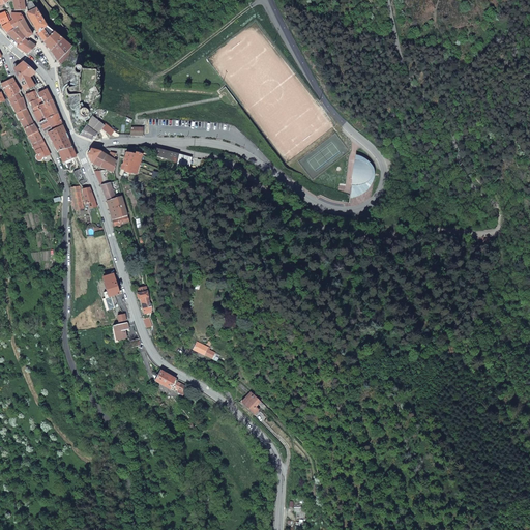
[(12,0),(13,3),(15,5),(15,10),(16,10),(25,9),(23,0),(12,0)]
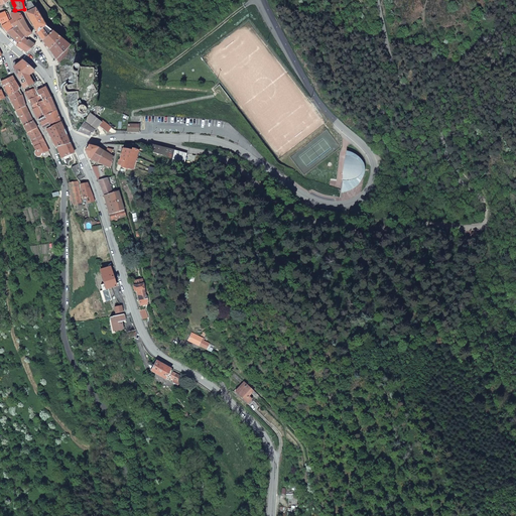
[(30,21),(37,33),(49,49),(60,38),(52,31),(45,26),(31,2),(26,3),(26,12),(26,13),(27,15),(29,18),(30,21)]
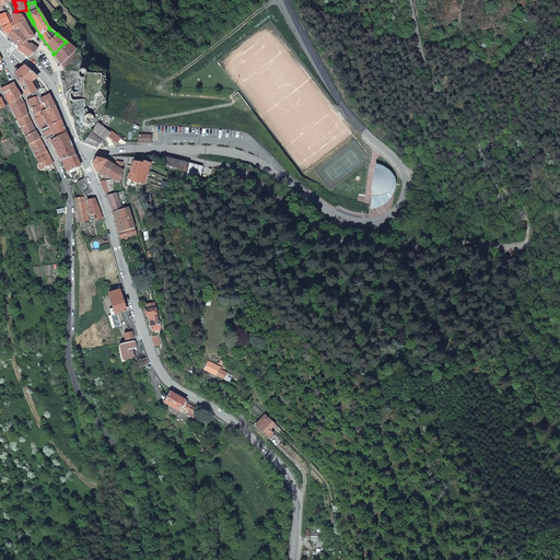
[(22,15),(11,14),(11,18),(13,21),(16,20),(19,23),(24,20),(22,15)]
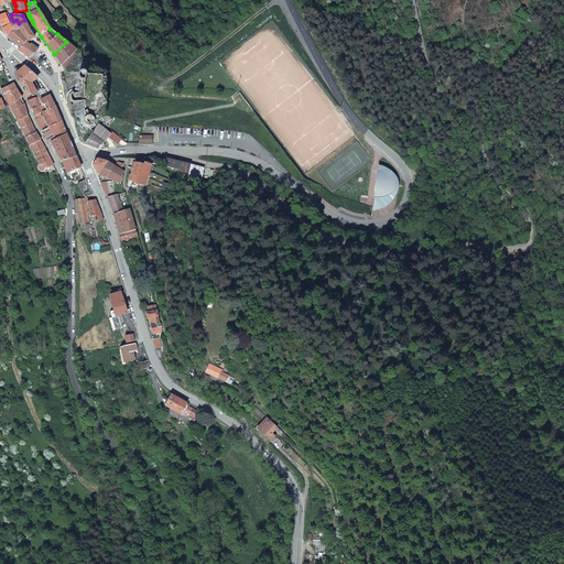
[(8,36),(18,30),(21,28),(19,23),(17,20),(13,21),(9,24),(9,22),(1,26),(1,28),(8,36)]
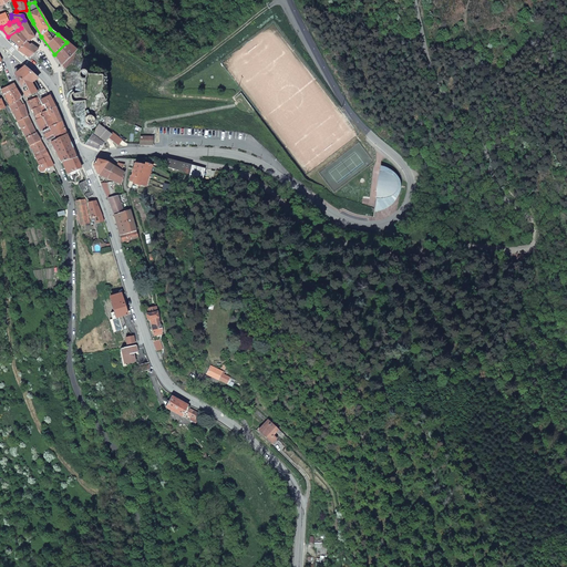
[(19,23),(21,28),(18,30),(27,40),(28,40),(29,41),(34,37),(30,30),(24,20),(19,23)]
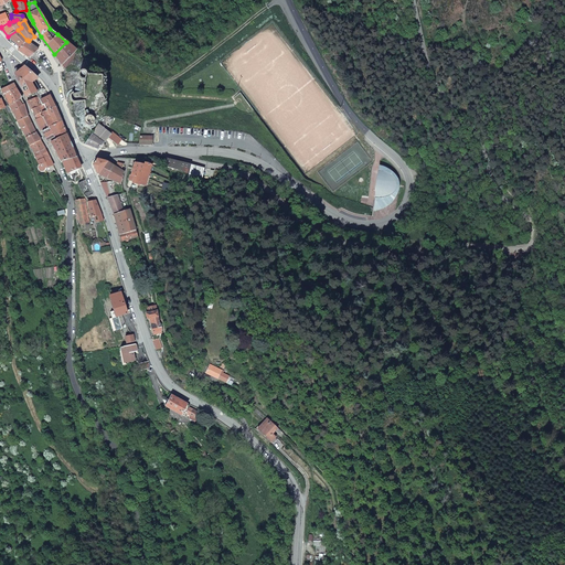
[(18,30),(8,36),(20,48),(27,41),(27,40),(18,30)]
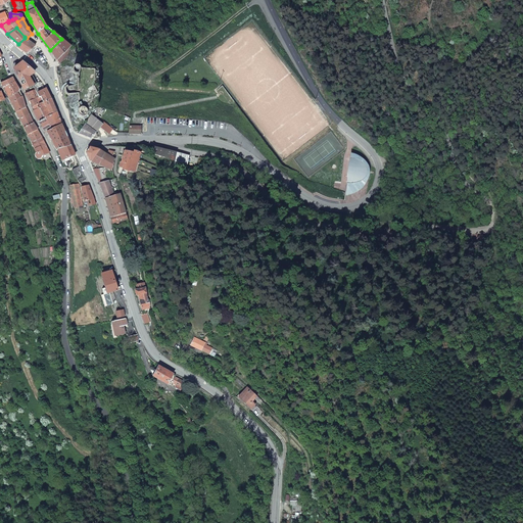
[(25,38),(18,44),(16,46),(27,53),(32,49),(35,45),(25,38)]
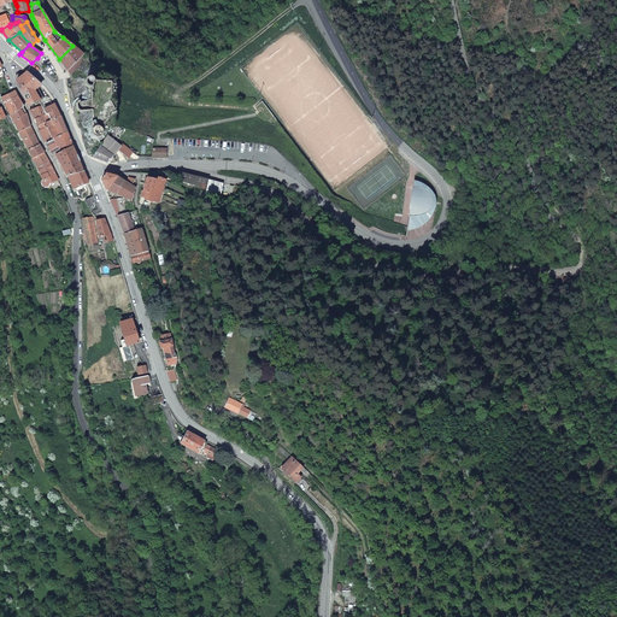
[(78,68),(84,56),(72,46),(59,59),(70,75),(75,70),(78,68)]
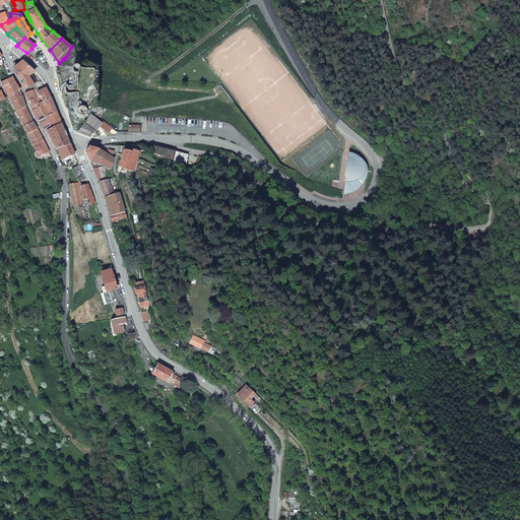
[(35,72),(21,62),(13,69),(23,89),(35,84),(29,75),(35,72)]
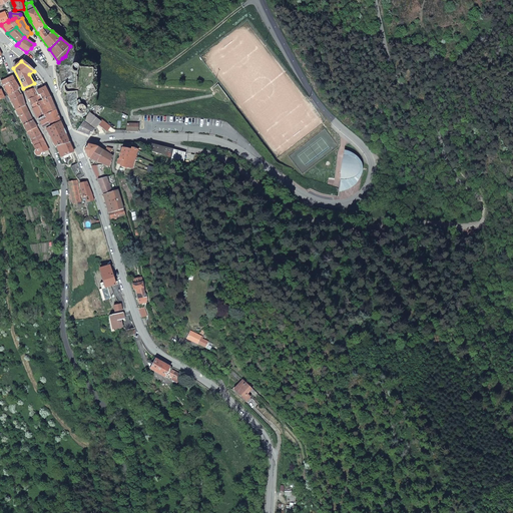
[(93,83),(95,68),(82,66),(81,65),(78,64),(75,64),(73,66),(73,69),(74,71),(75,72),(77,73),(76,82),(72,82),(71,82),(68,83),(66,83),(64,85),(64,88),(65,92),(66,93),(76,92),(77,102),(78,104),(79,104),(77,105),(77,107),(77,109),(78,111),(79,112),(81,113),(82,113),(84,112),(86,110),(86,108),(86,106),(88,105),(89,101),(92,91),(93,91),(95,90),(96,89),(93,83)]
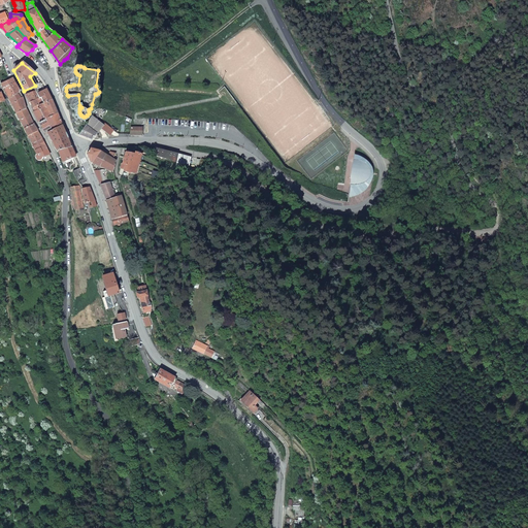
[(12,78),(0,84),(3,89),(14,81),(12,78)]
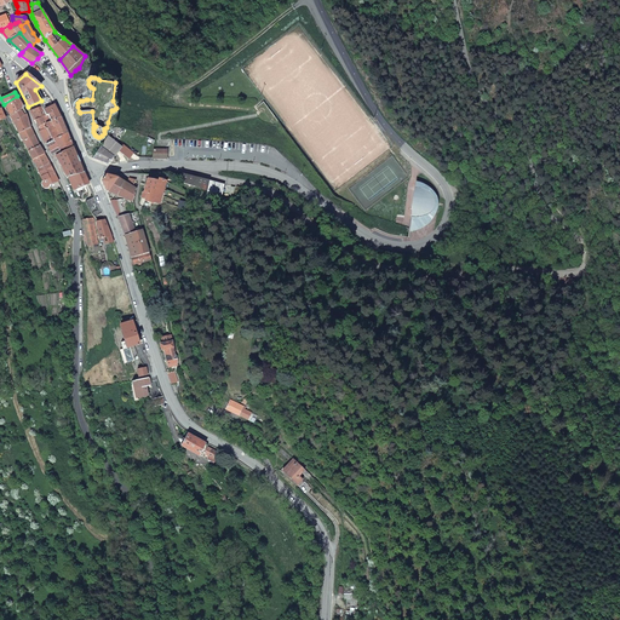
[(10,116),(23,107),(17,96),(4,104),(10,116)]
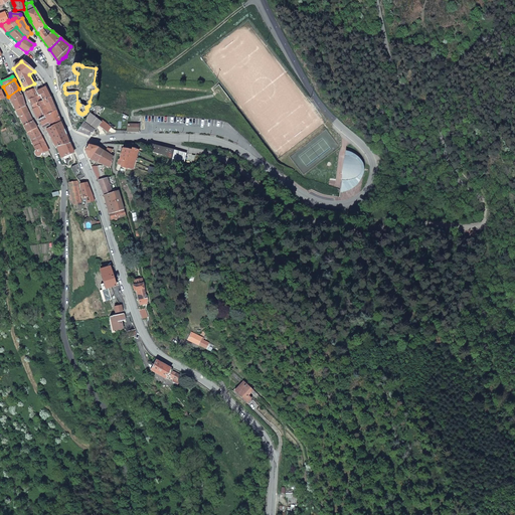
[(49,94),(45,87),(36,92),(38,96),(40,95),(43,101),(50,98),(49,94)]
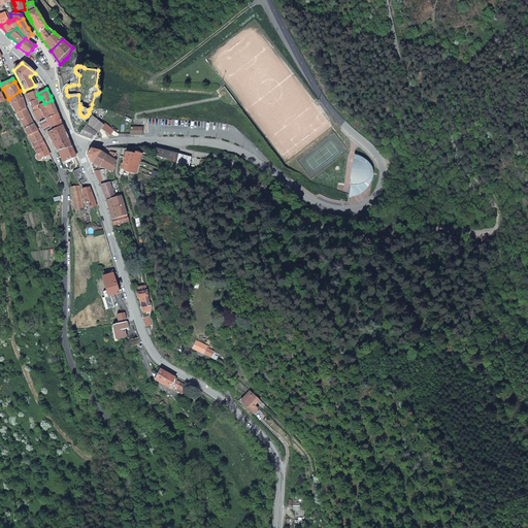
[(20,91),(8,99),(10,104),(23,97),(20,91)]
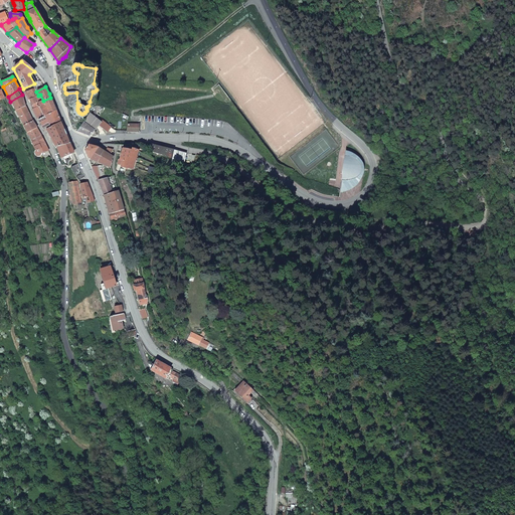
[(29,100),(38,96),(36,92),(35,92),(33,89),(24,93),(25,94),(28,100),(29,100)]
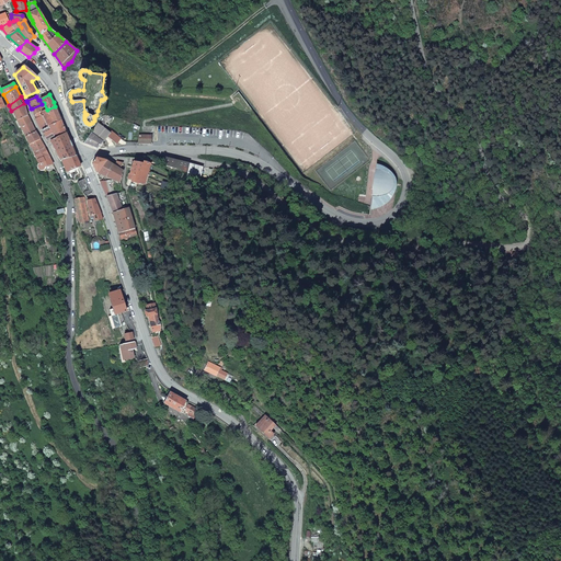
[(11,111),(16,121),(27,115),(26,110),(24,103),(11,111)]
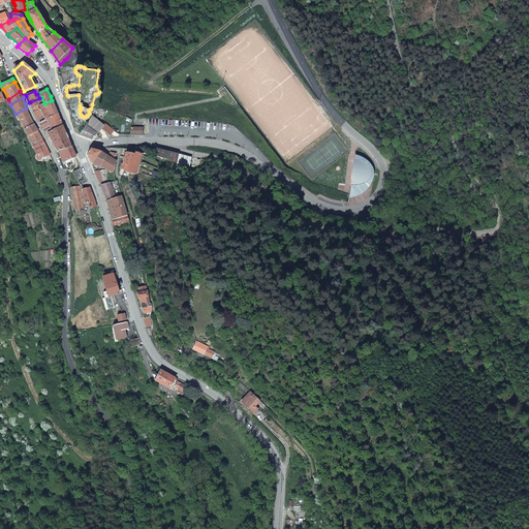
[(33,109),(44,103),(41,97),(39,98),(30,102),(33,109)]
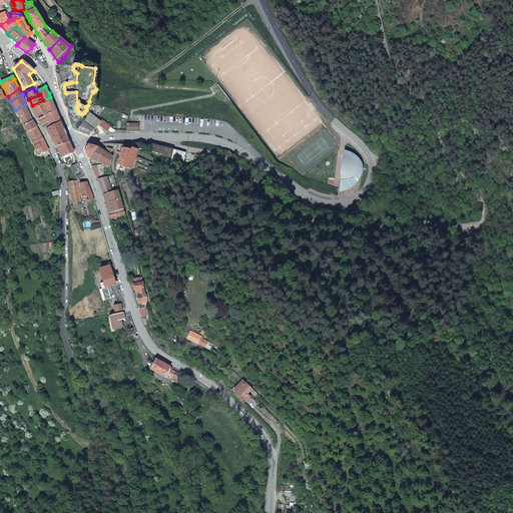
[(43,100),(32,105),(34,108),(39,106),(44,116),(56,110),(52,100),(50,97),(43,100)]
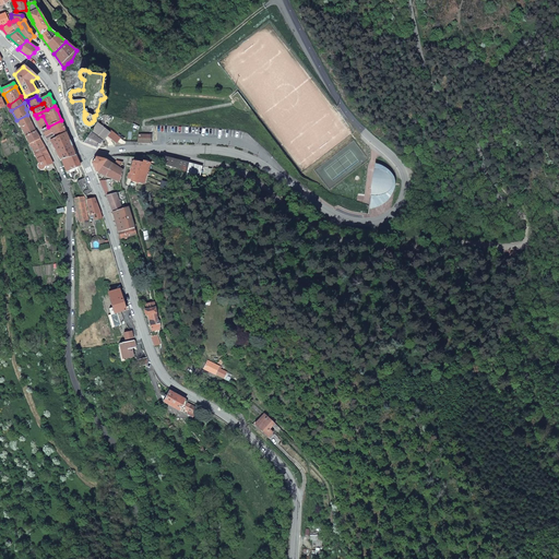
[(21,127),(31,122),(28,117),(27,115),(16,120),(21,127)]
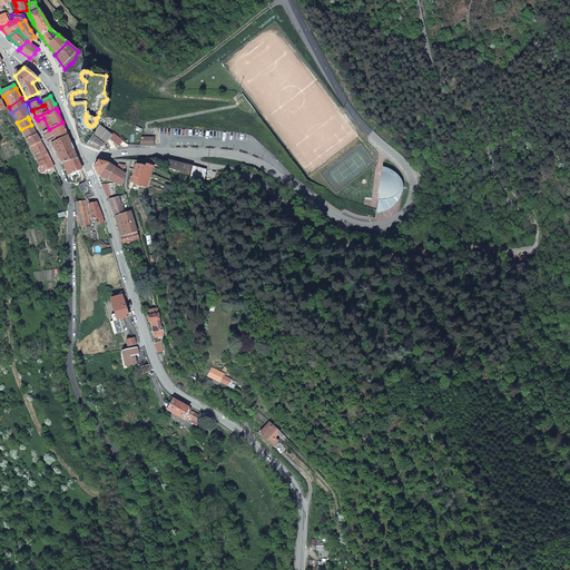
[(38,125),(42,133),(49,129),(43,118),(38,120),(36,121),(38,125)]
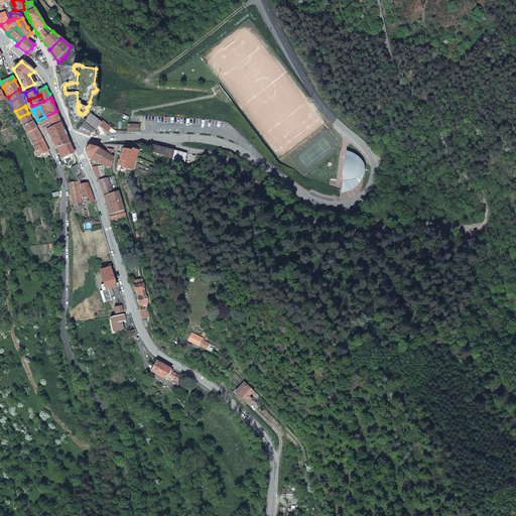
[(46,130),(61,122),(58,116),(56,111),(44,117),(38,120),(44,131),(46,130)]
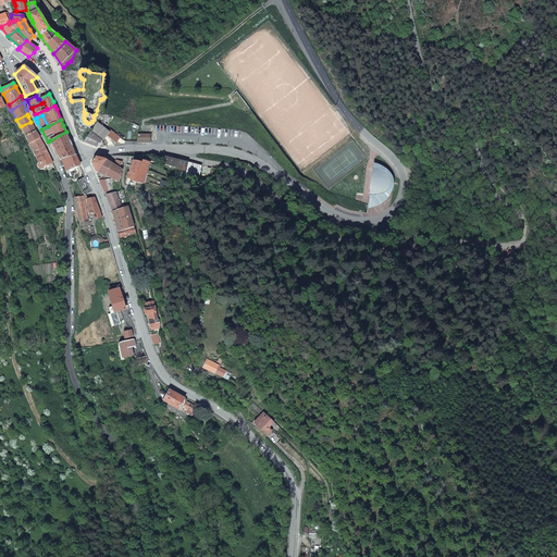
[(25,135),(35,131),(34,127),(31,122),(21,126),(25,135)]
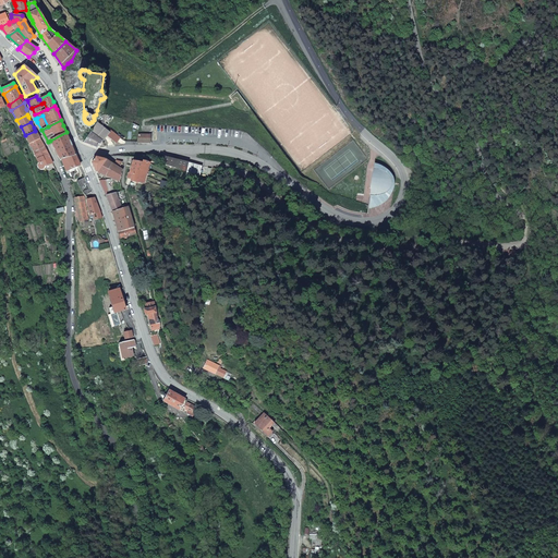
[(98,122),(84,143),(94,146),(97,147),(107,136),(117,144),(120,138),(110,130),(109,132),(108,131),(98,122)]
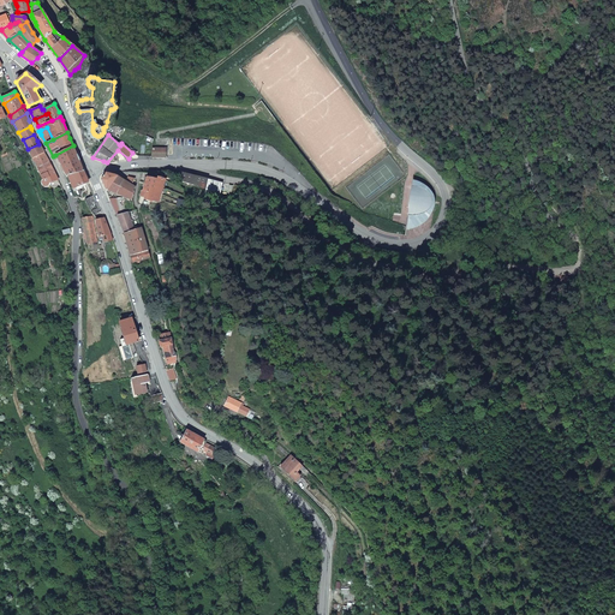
[(33,159),(43,153),(42,149),(39,144),(28,149),(33,159)]
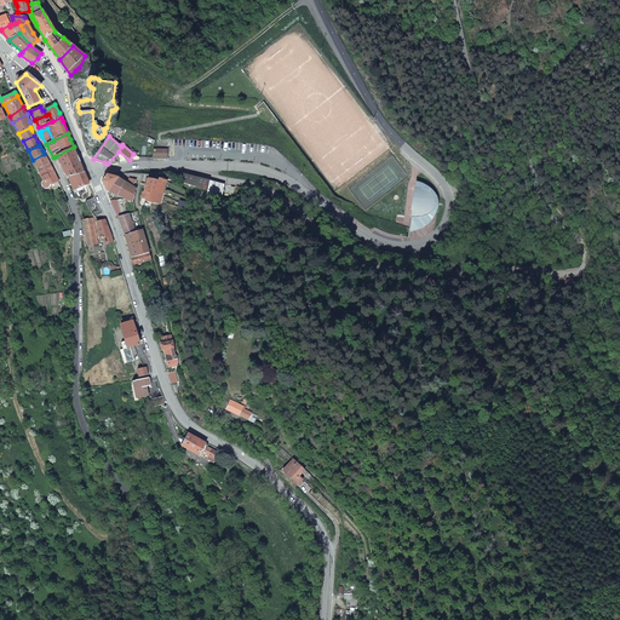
[(75,153),(74,147),(56,156),(61,167),(67,177),(84,172),(75,153)]
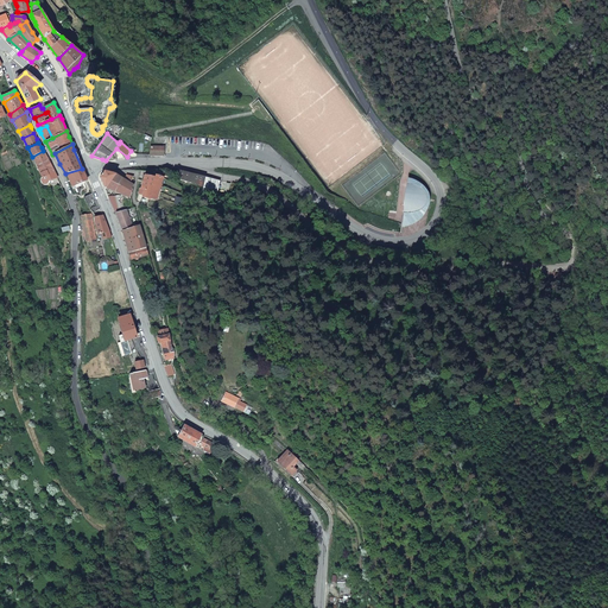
[(164,146),(150,146),(150,156),(163,156),(164,146)]
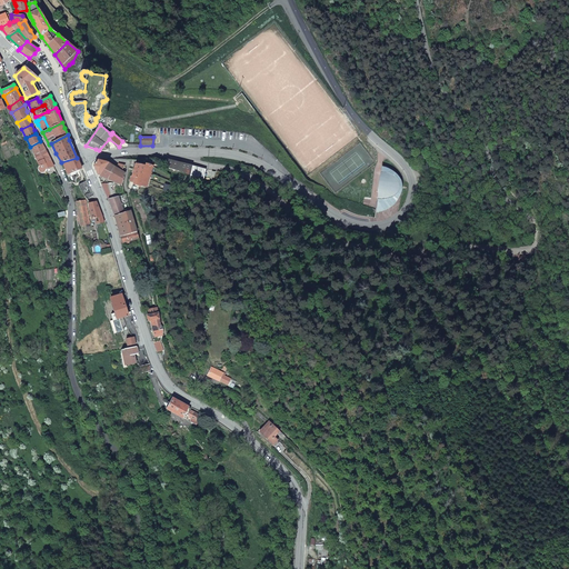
[(33,155),(45,149),(42,146),(40,141),(30,147),(33,155)]
